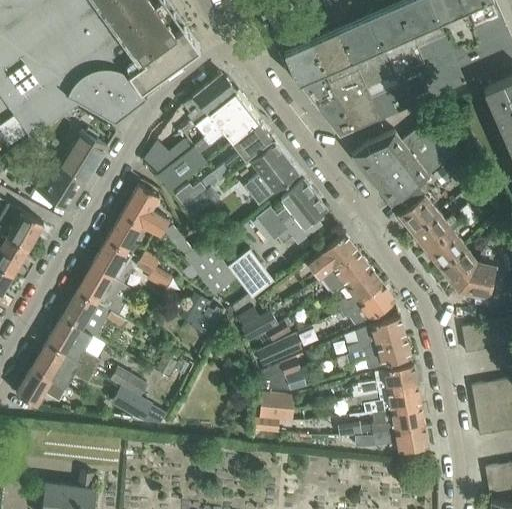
[(199,48),(184,26),(164,0),(0,0),(0,95),(30,137),(80,102),(114,121),(184,66),(181,61),(199,48)]
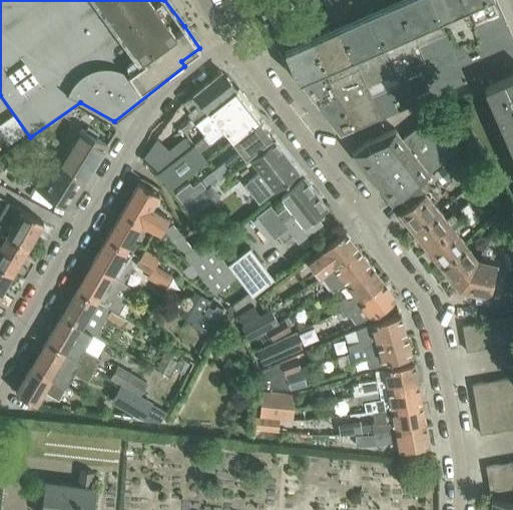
[(467,84),(430,0),(401,0),(397,2),(438,97),(467,84)]
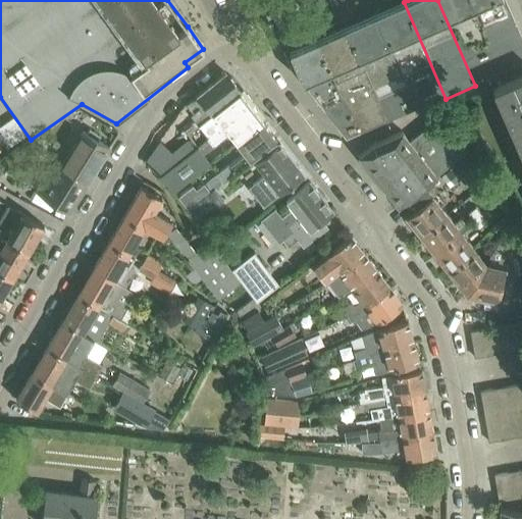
[(494,54),(485,34),(471,0),(437,0),(475,86),(504,73),(494,54)]
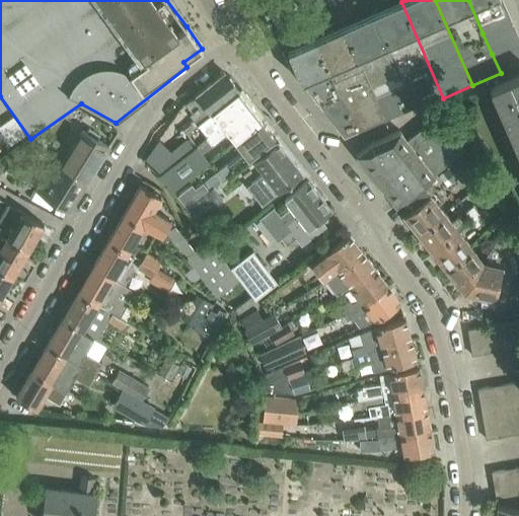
[(510,21),(501,0),(468,0),(483,33),(510,21)]
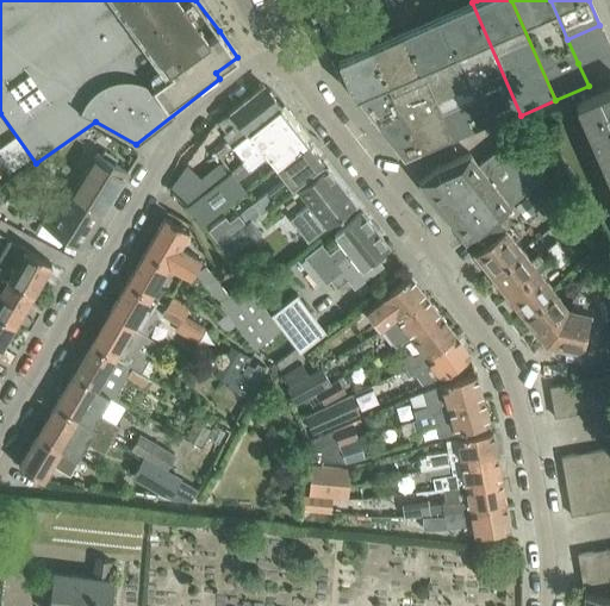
[(521,116),(472,2),(437,18),(440,22),(475,102),(454,111),(466,139),(521,116)]
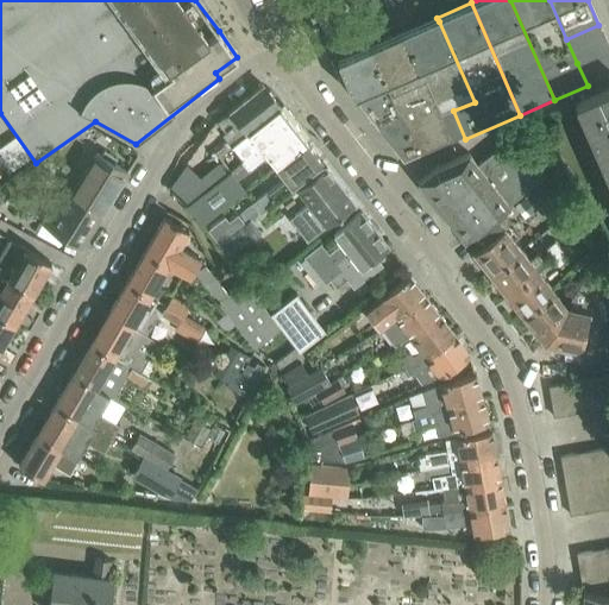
[(475,102),(439,21),(437,18),(403,32),(452,145),(465,139),(453,111),(475,102)]
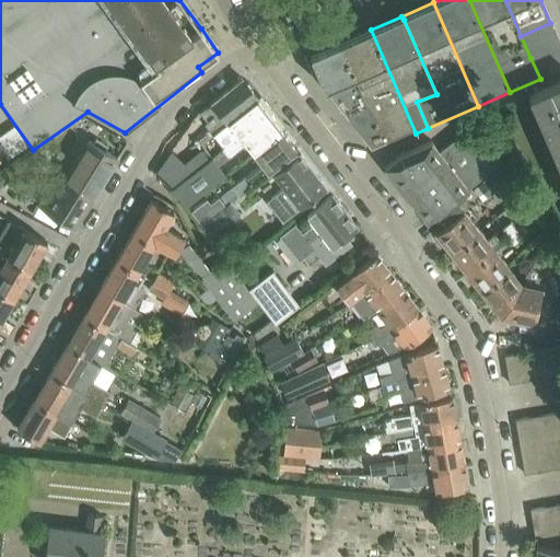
[(521,36),(531,58),(559,45),(550,23),(521,36)]
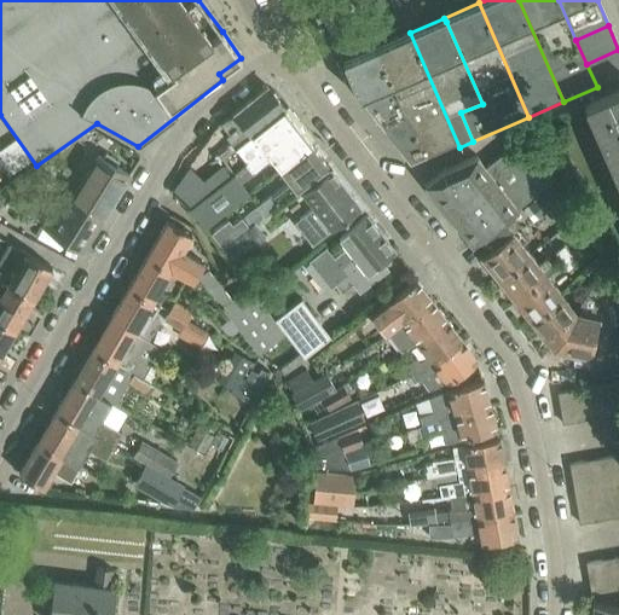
[(460,148),(410,33),(387,42),(375,48),(377,52),(392,87),(406,120),(424,162),(460,148)]
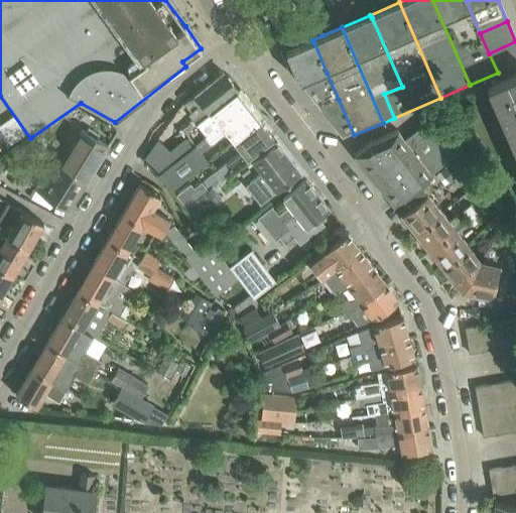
[(327,73),(314,43),(312,40),(303,44),(282,53),(290,72),(294,71),(300,85),(318,109),(343,140),(354,135),(339,100),(327,73)]
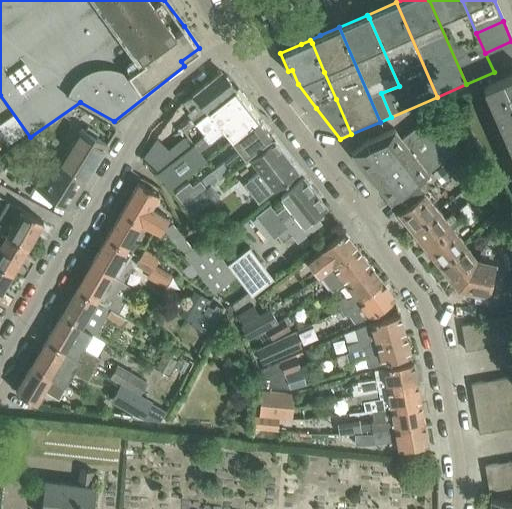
[(511,64),(511,41),(485,53),(494,72),(511,64)]
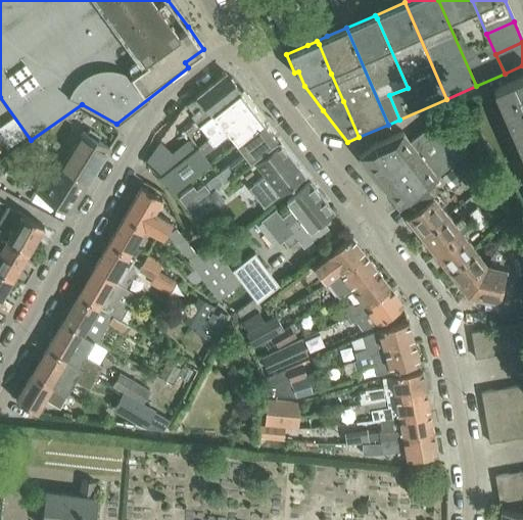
[(199,127),(241,94),(227,76),(187,106),(194,115),(191,117),(199,127)]
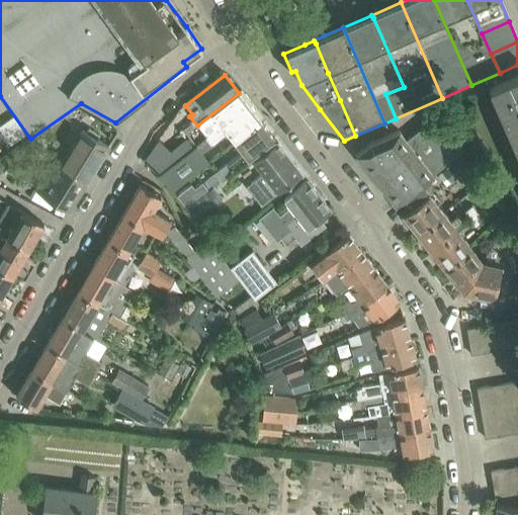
[(517,152),(517,77),(490,90),(517,153),(517,152)]
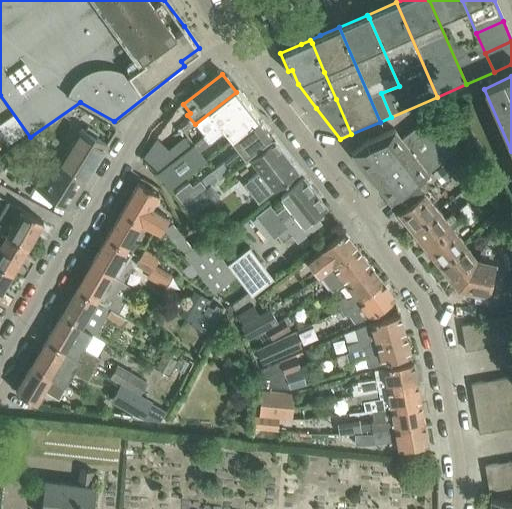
[(205,137),(246,105),(236,92),(195,124),(205,137)]
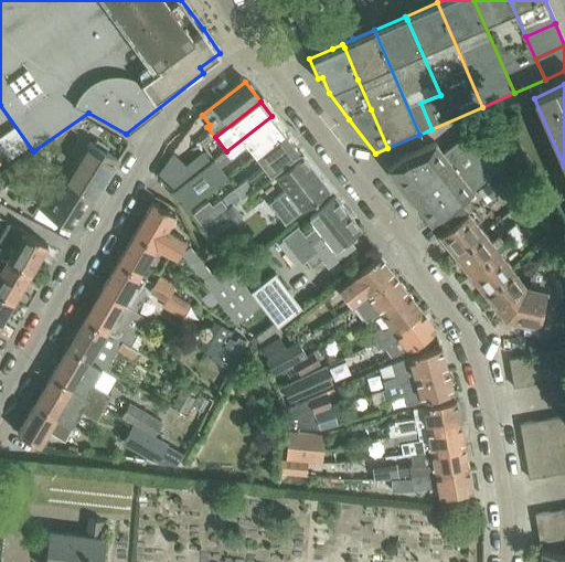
[(208,167),(174,193),(188,210),(227,179),(220,169),(231,160),(231,161),(248,147),(257,158),(269,149),(287,135),(285,134),(272,116),(226,151),(224,152),(225,154),(214,161),(211,165),(208,167)]
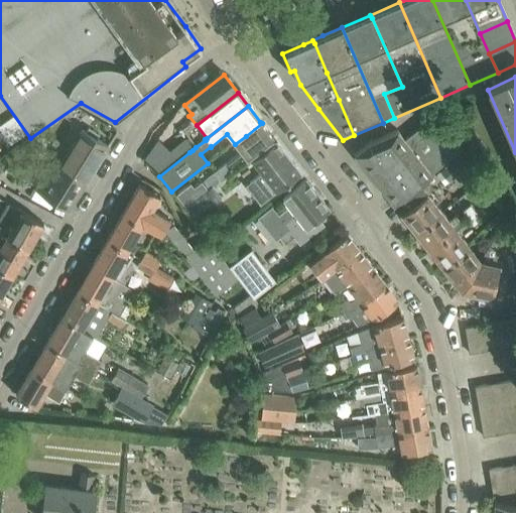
[(464,151),(436,117),(405,142),(432,176),(464,151)]
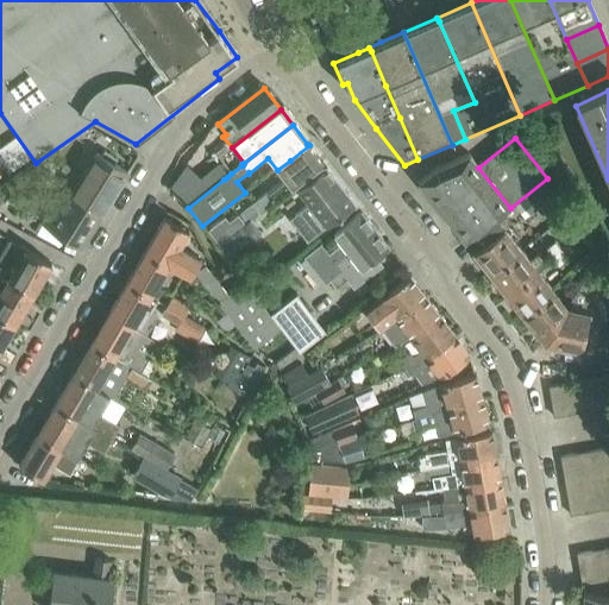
[(226,222),(208,235),(218,247),(236,233),(292,189),(305,180),(324,165),(311,147),(309,145),(290,161),(277,170),(284,181),(252,205),(253,206),(228,225),(226,222)]
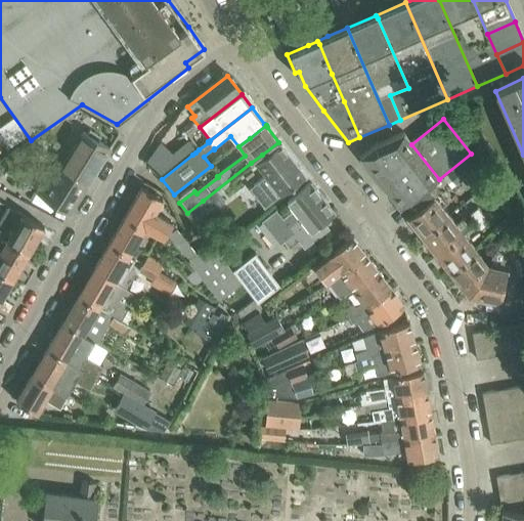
[(111,150),(110,150),(96,142),(99,138),(88,131),(86,135),(82,133),(61,167),(55,163),(37,193),(71,214),(111,150)]
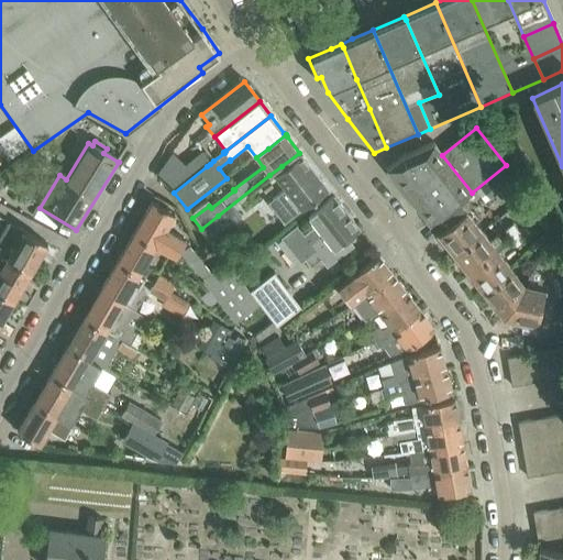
[(442,155),(433,144),(406,156),(388,171),(431,224),(472,193),(442,155)]
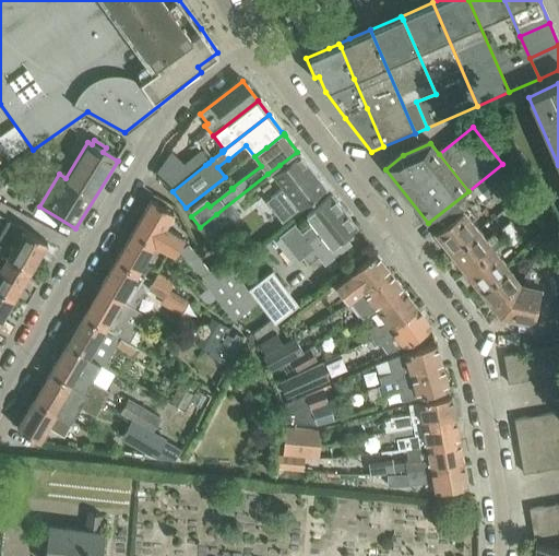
[(194,152),(205,165),(212,160),(201,146),(194,152)]
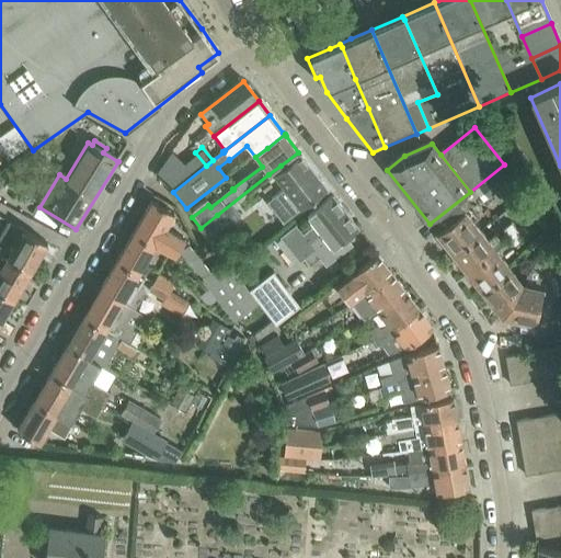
[(318,178),(301,157),(274,179),(285,192),(272,202),(276,207),(288,198),(285,194),(286,193),(300,183),(305,188),(318,178)]
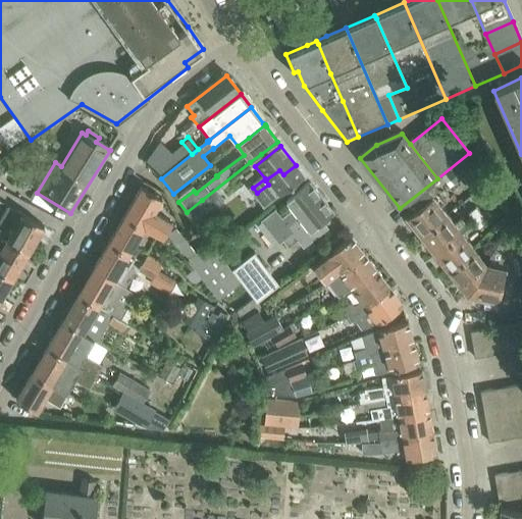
[(468,175),(476,168),(469,159),(442,178),(451,189),(468,175)]
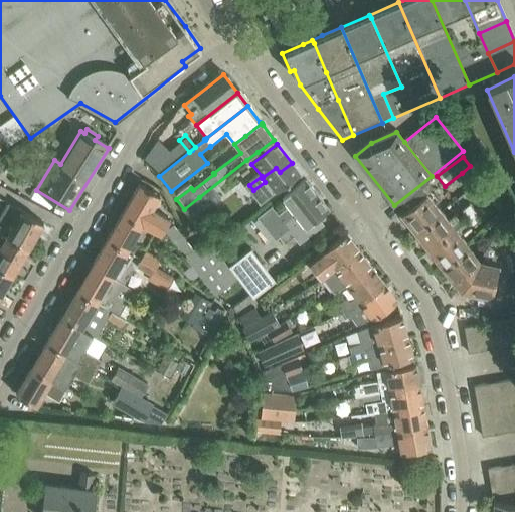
[(261,207),(302,175),(292,163),(280,172),(276,168),(263,177),(262,178),(265,182),(253,190),(249,193),(261,207)]
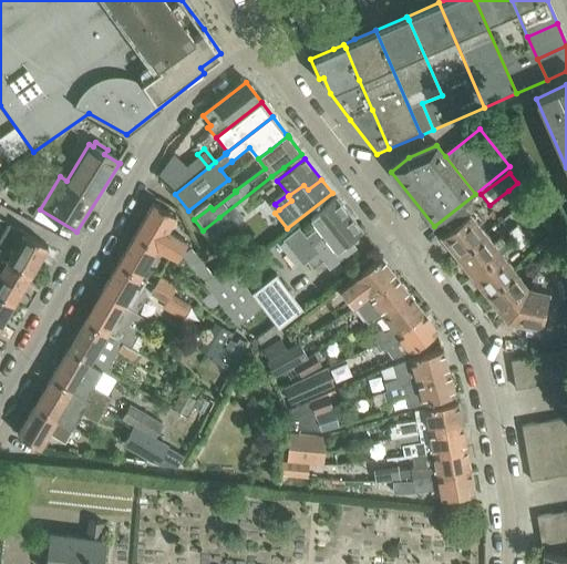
[(301,255),(350,216),(338,201),(312,219),(318,227),(306,237),(299,228),(288,238),(301,255)]
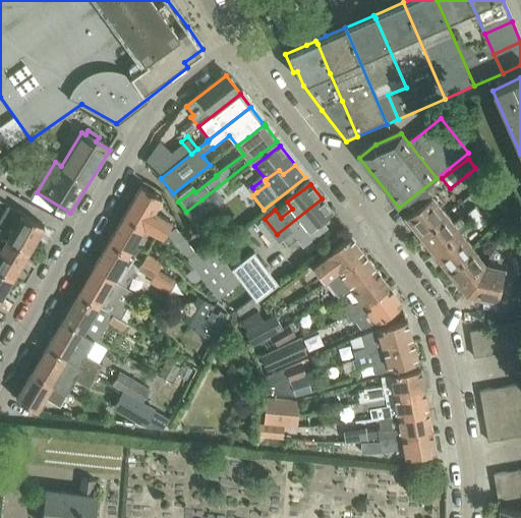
[(162,199),(142,188),(125,218),(155,236),(155,235),(163,239),(172,223),(155,213),(162,199)]
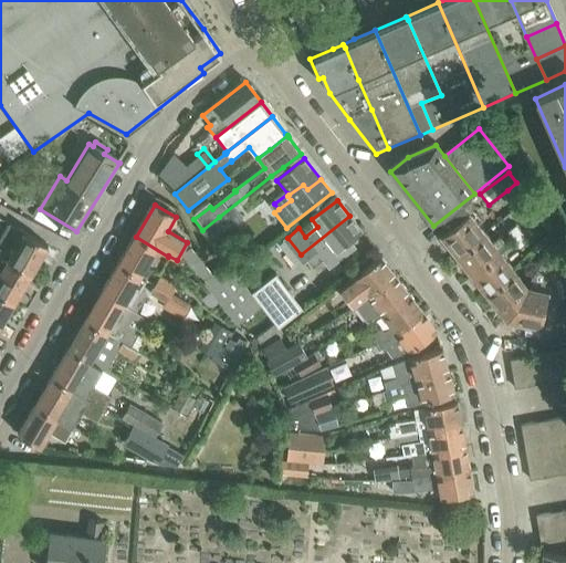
[(485,233),(479,226),(485,220),(475,206),(449,225),(448,231),(441,237),(449,246),(447,248),(454,258),(485,233)]
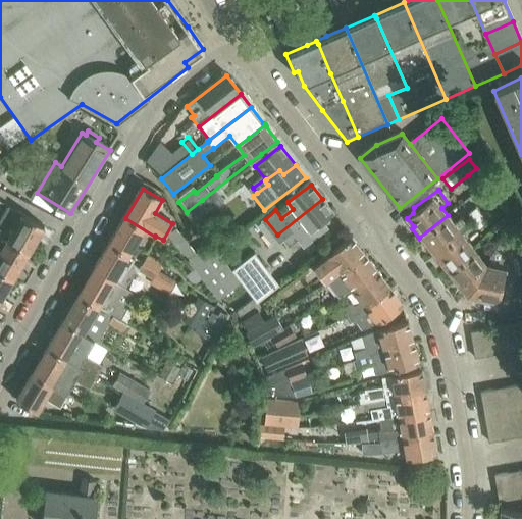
[(334,214),(322,199),(277,235),(289,248),(297,242),(303,250),(328,229),(322,223),(334,214)]
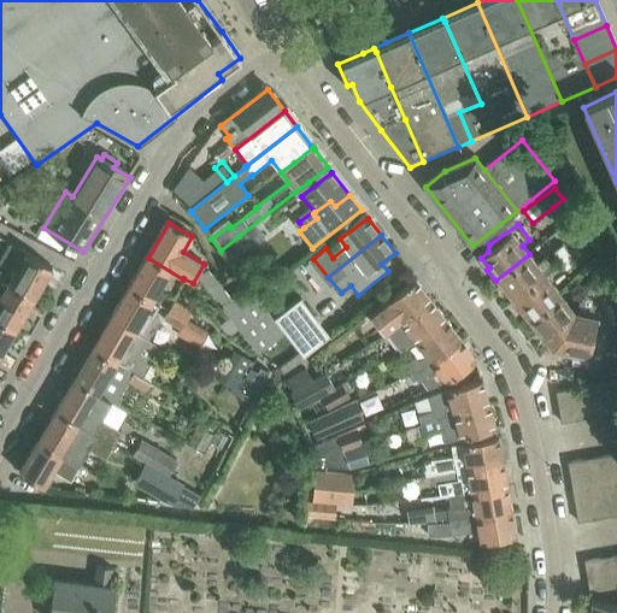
[(221,251),(231,264),(250,249),(239,236),(221,251)]
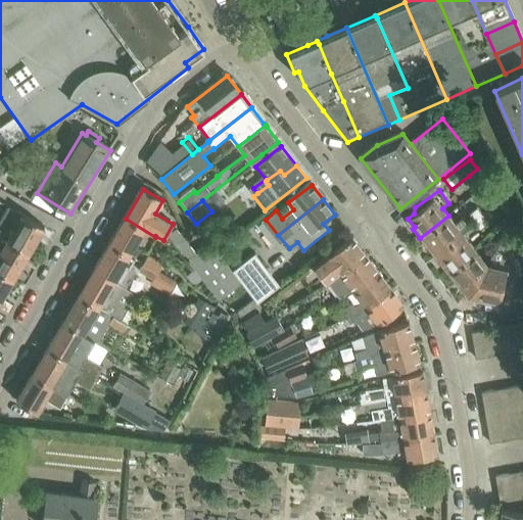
[(483,217),(478,210),(470,217),(475,224),(483,217)]
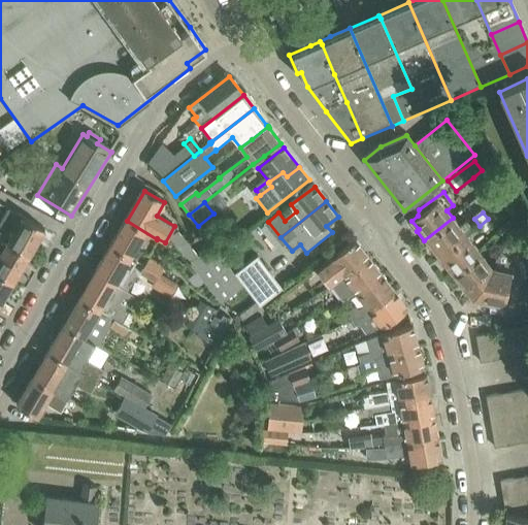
[(0,239),(29,258),(45,231),(22,217),(14,229),(8,226),(0,238),(0,239)]
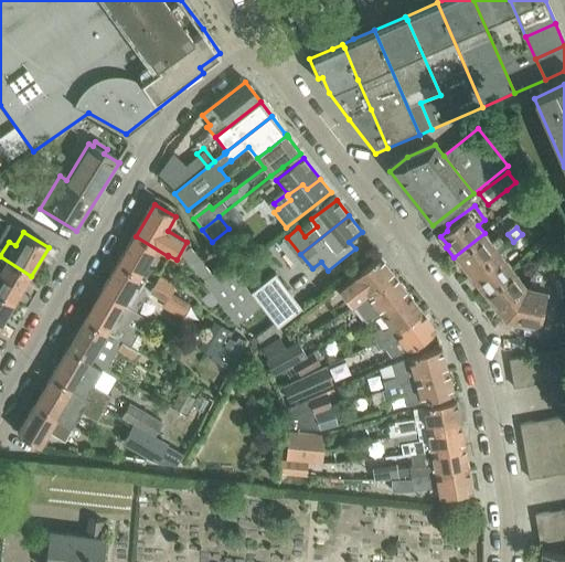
[(500,252),(501,254),(507,247),(499,237),(493,244),(484,233),(454,257),(462,268),(465,266),(471,275),(500,252)]
